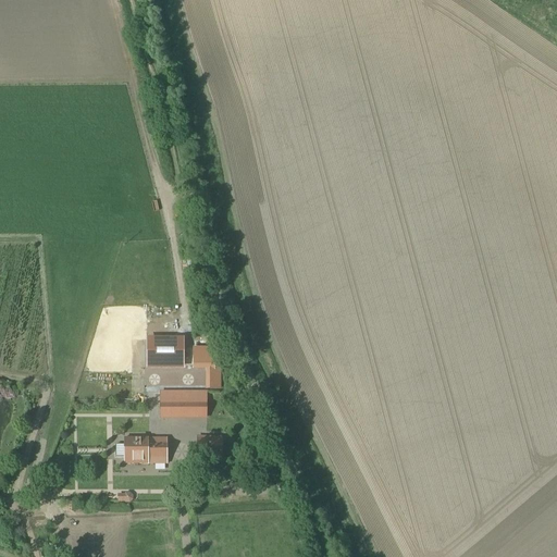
[(160,393),(160,404),(174,404),(174,398),(170,398),(171,393),(160,393)]
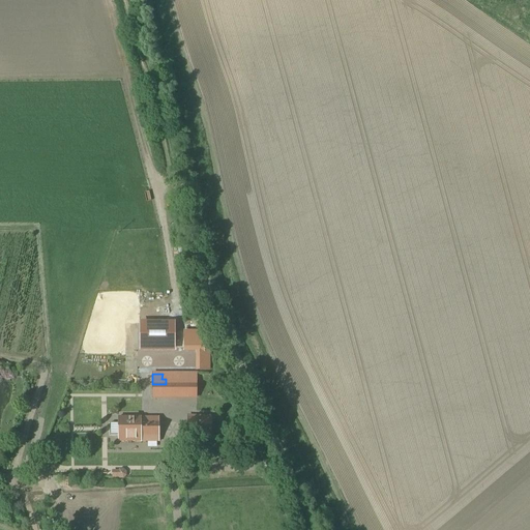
[(196,374),(163,374),(162,379),(166,379),(166,384),(196,384),(196,374)]
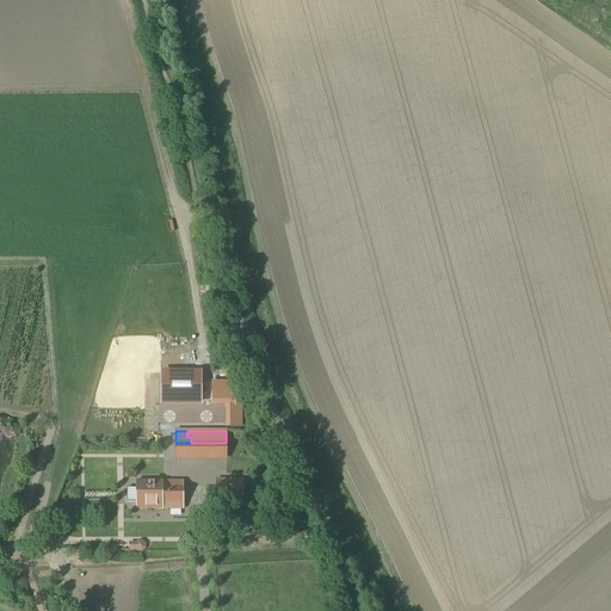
[(176,443),(176,458),(226,458),(226,443),(191,443),(176,443)]
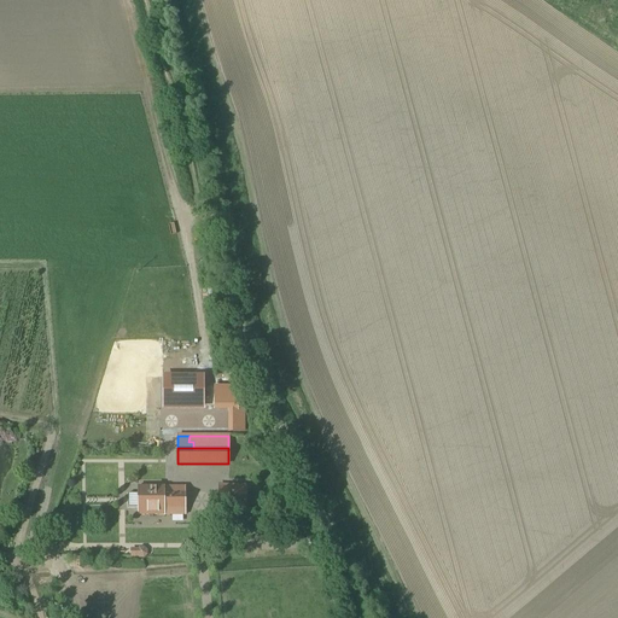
[(246,488),(220,487),(219,511),(245,512),(246,488)]
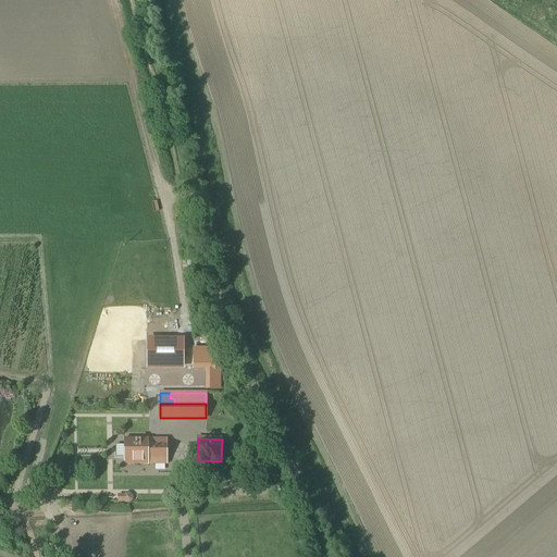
[(150,440),(124,440),(124,465),(148,465),(148,453),(150,452),(150,440)]
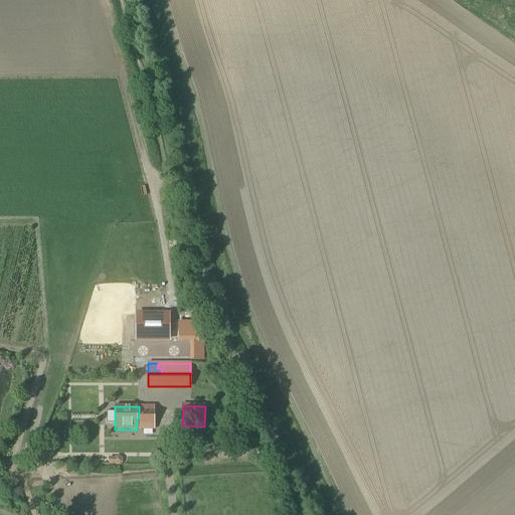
[(154,407),(139,406),(139,417),(137,418),(137,430),(155,430),(154,407)]
